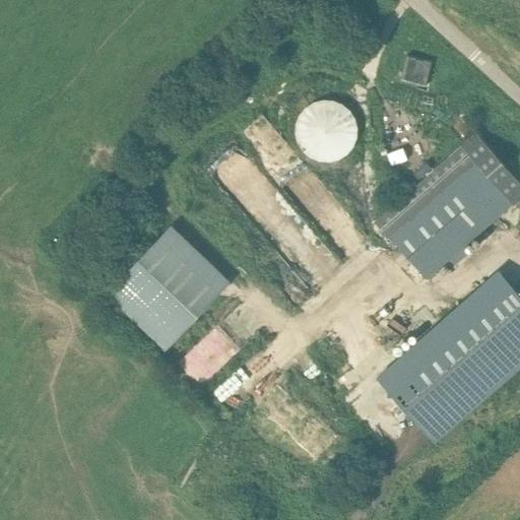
[(438,72),(434,69),(430,68),(432,61),(407,54),(399,80),(421,87),(420,90),(427,91),(432,75),(436,76),(438,72)]
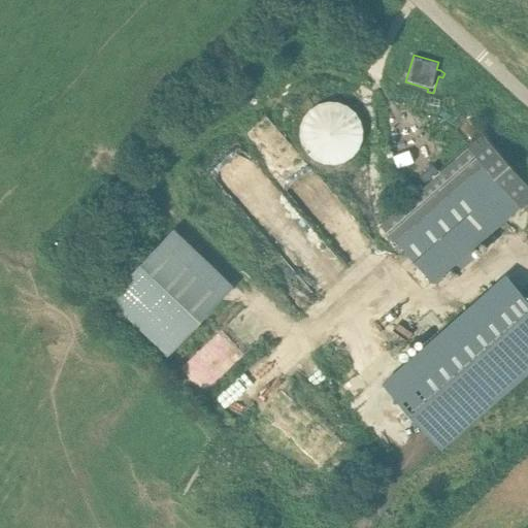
[(364,136),(364,131),(364,126),(362,121),(360,116),(356,110),(352,106),(345,103),(339,101),(333,100),(327,100),(322,101),(317,103),(312,106),(308,110),(305,114),(302,120),(300,126),(300,133),(300,139),(302,145),(305,151),(309,155),(314,159),(318,161),(323,163),(328,164),(334,164),(340,163),(347,161),(353,157),(357,153),(360,147),(363,142),(364,136)]
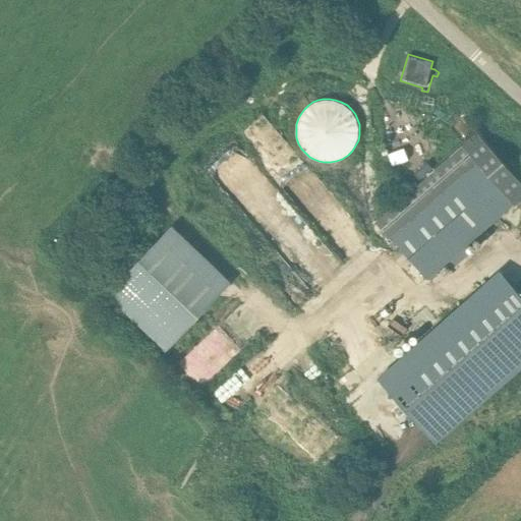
[(463,147),(378,222),(428,279),(514,204),(514,205),(520,197),(520,181),(478,132),(462,146),(463,147)]
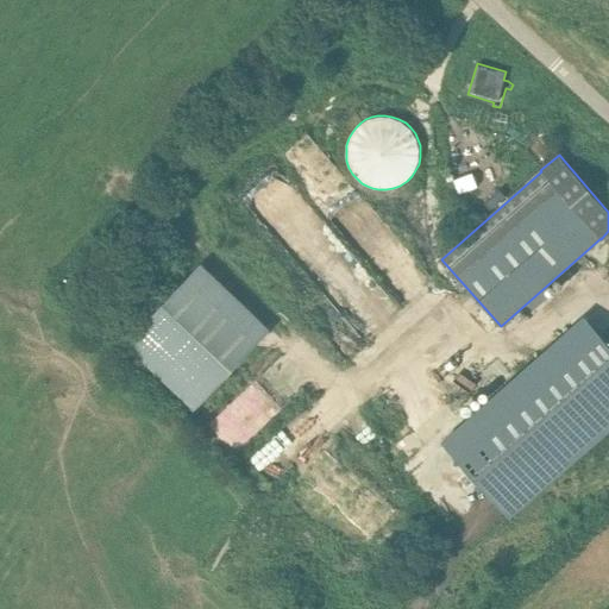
[(506,196),(500,190),(485,203),(490,209),(506,196)]
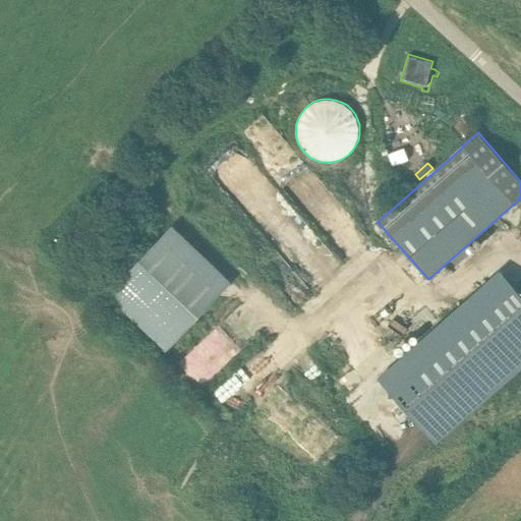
[(231,282),(170,225),(107,291),(167,349),(231,282)]
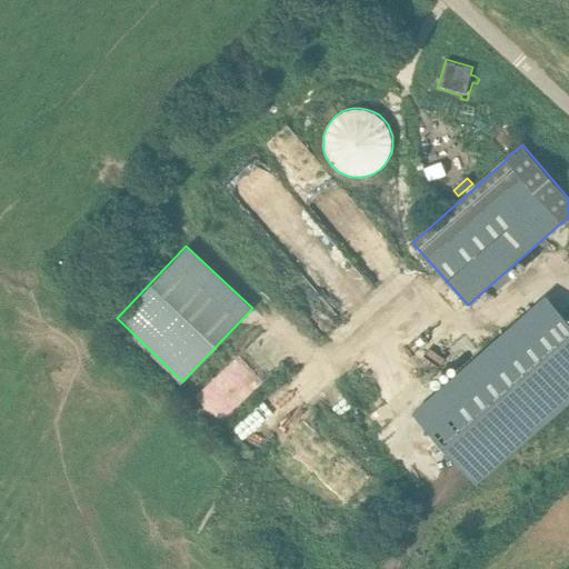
[(568,321),(548,298),(415,416),(473,482),(568,398),(568,321)]
